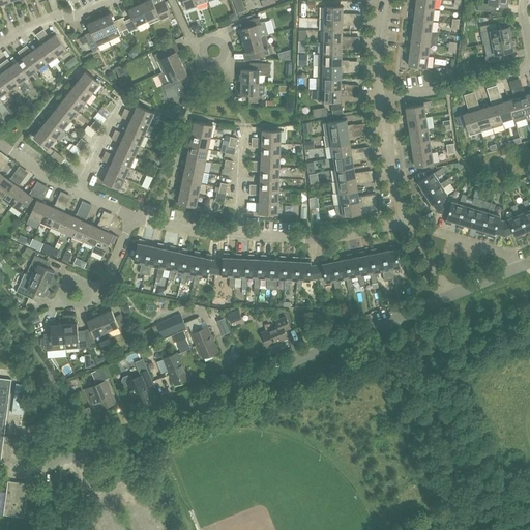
[(151,0),(148,0),(140,4),(148,21),(147,21),(149,25),(160,20),(162,22),(172,17),(165,1),(154,5),(151,0)]
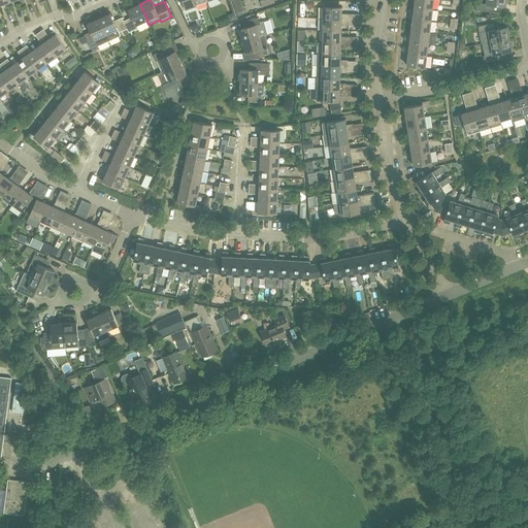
[(182,0),(185,9),(195,5),(206,1),(205,0),(182,0)]
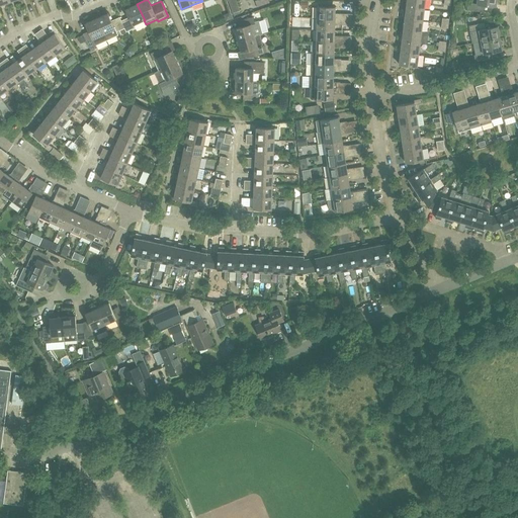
[(424,9),(425,0),(407,0),(407,6),(424,9)]
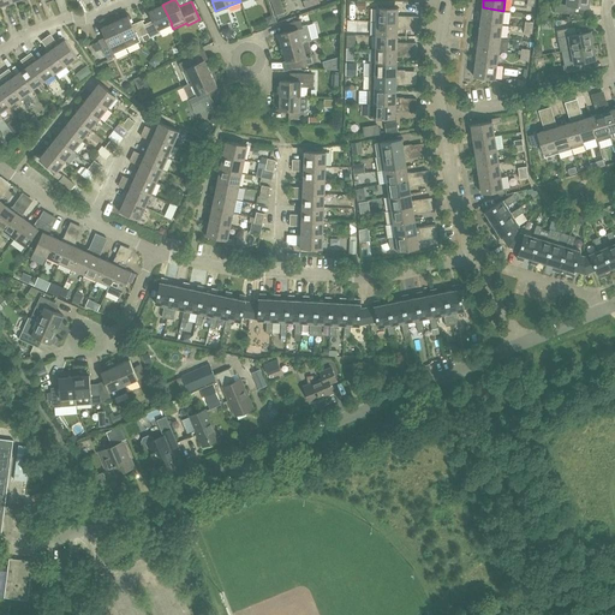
[(589,0),(566,0),(566,5),(556,4),(555,11),(572,13),(572,6),(589,7),(589,0)]
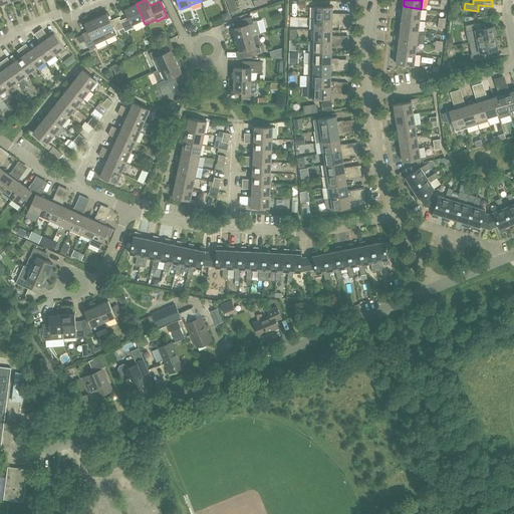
[(129,17),(120,20),(125,31),(134,27),(133,25),(143,20),(144,20),(136,4),(124,9),(129,17)]
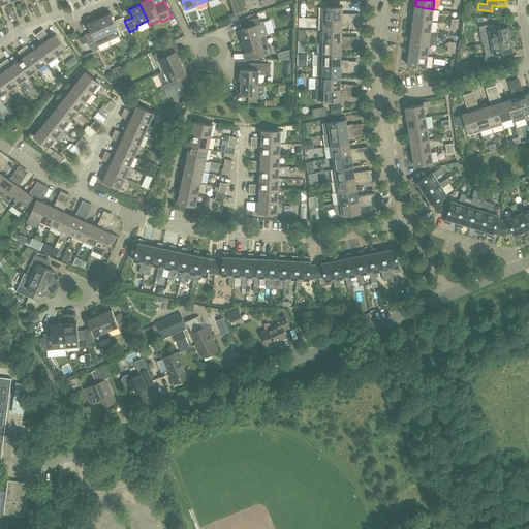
[(323,19),(349,20),(350,13),(342,13),(342,7),(324,6),(323,19)]
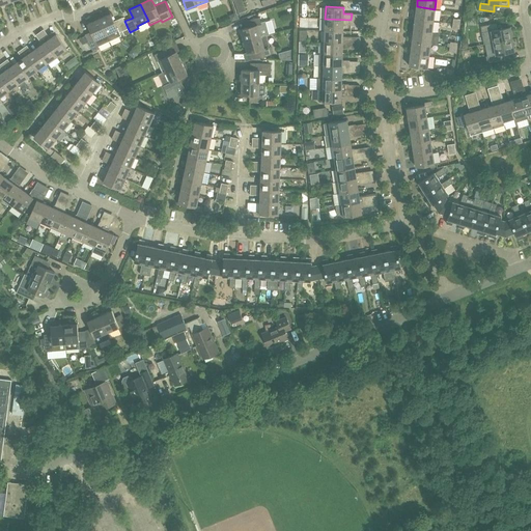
[(434,21),(435,9),(417,6),(415,19),(434,21)]
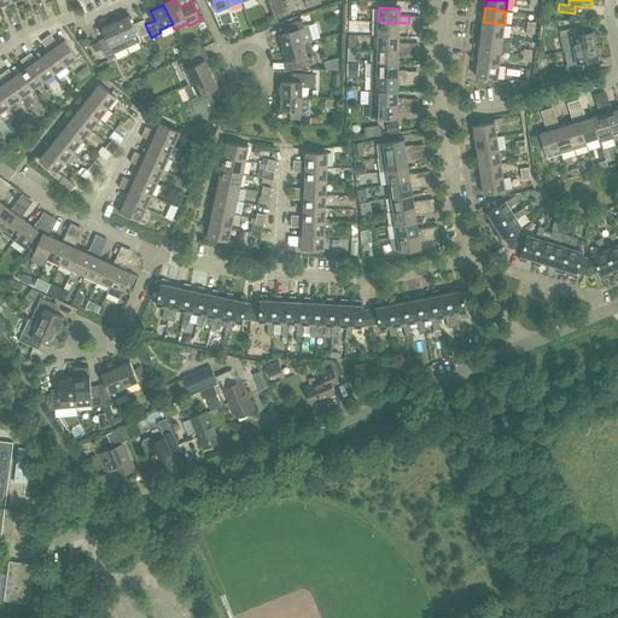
[(151,38),(145,24),(143,21),(133,25),(129,16),(116,22),(128,48),(140,42),(139,38),(143,36),(145,41),(151,38)]
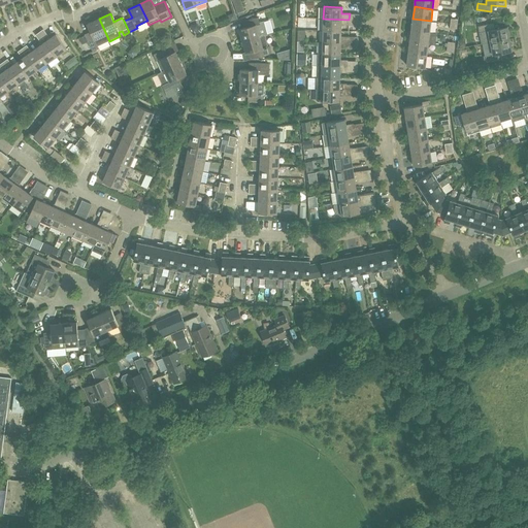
[(242,41),(264,35),(267,34),(264,21),(259,22),(258,18),(245,21),(248,27),(239,30),(242,41)]
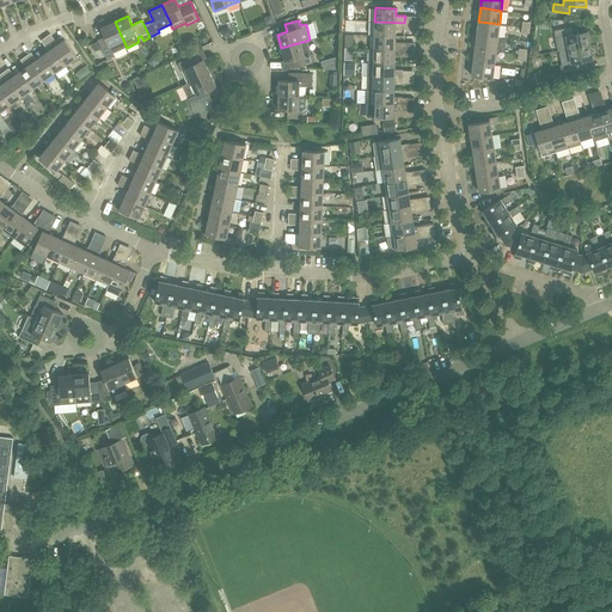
[(114,54),(127,48),(115,22),(102,28),(105,37),(98,40),(108,60),(115,56),(114,54)]
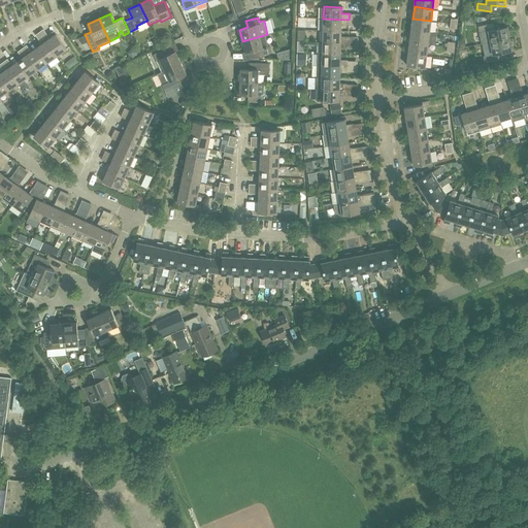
[(323,19),(323,30),(341,31),(341,25),(349,25),(349,20),(323,19)]
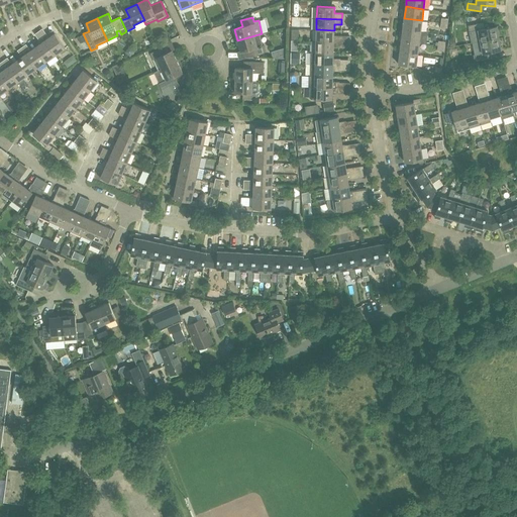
[(420,31),(422,20),(404,18),(403,29),(420,31)]
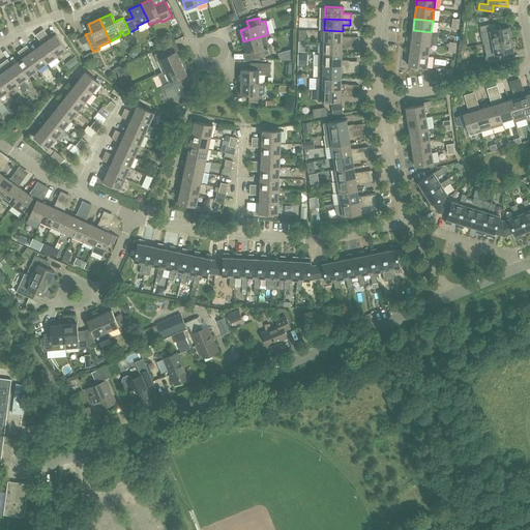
[(200,29),(199,24),(192,26),(194,33),(196,32),(197,34),(203,32),(202,28),(200,29)]
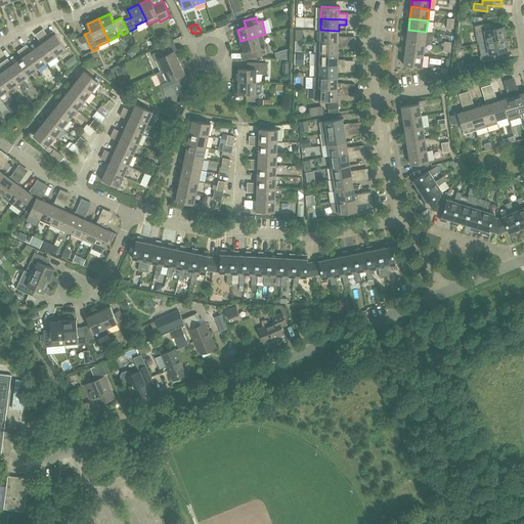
[(478,44),(479,43),(506,38),(504,27),(489,29),(488,24),(474,26),(478,44)]
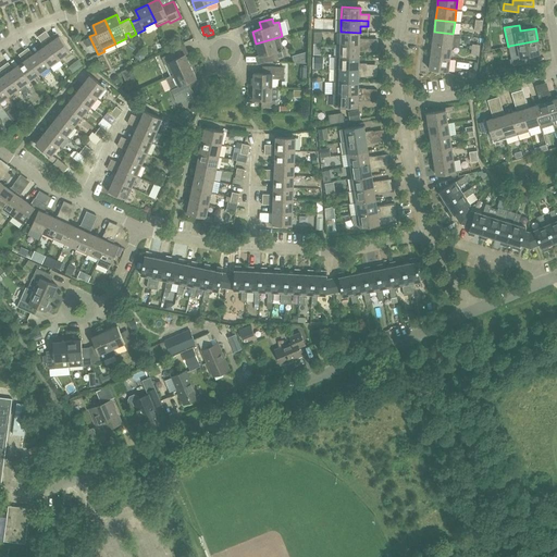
[(341,45),(359,45),(360,33),(341,32),(341,45)]
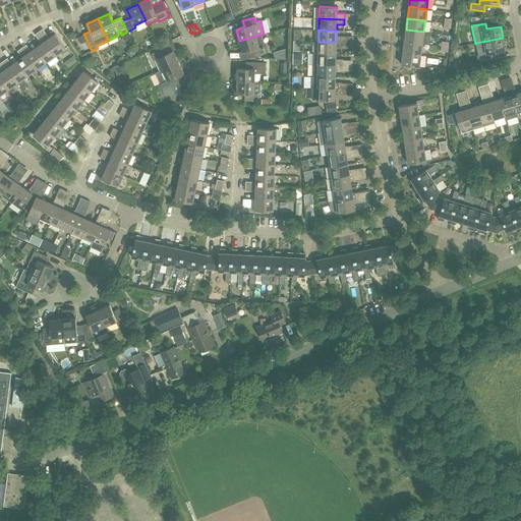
[(422,44),(423,32),(406,30),(404,42),(422,44)]
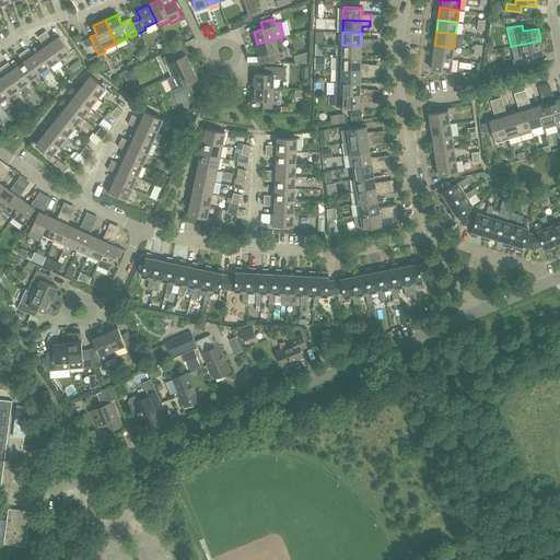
[(49,44),(60,59),(71,51),(59,36),(49,44)]
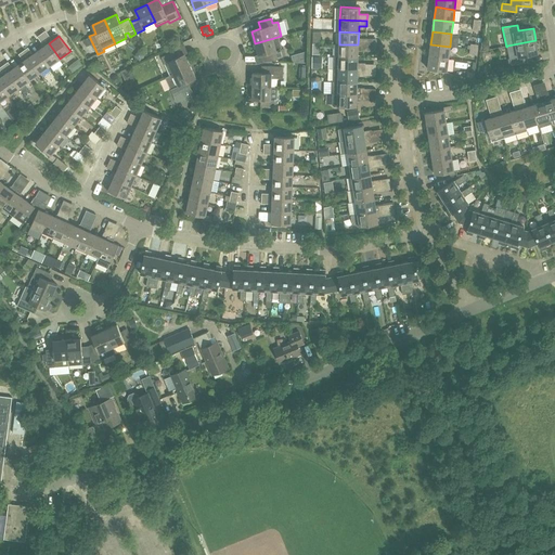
[(282,50),(278,37),(255,43),(258,56),(268,54),(269,61),(282,56),(280,50),(282,50)]
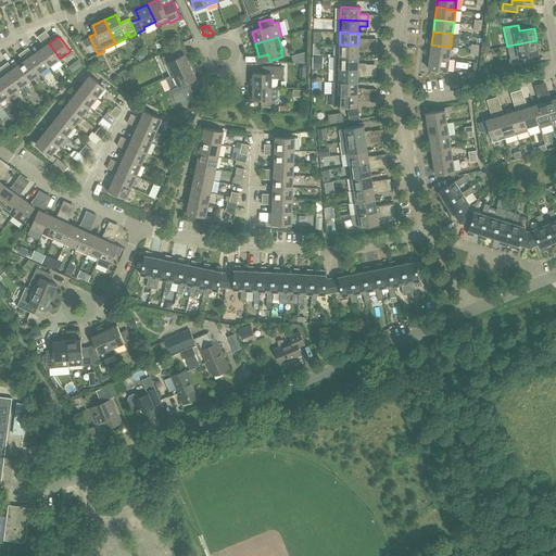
[(508,46),(510,59),(509,59),(510,65),(526,63),(525,57),(539,53),(536,40),(508,46)]
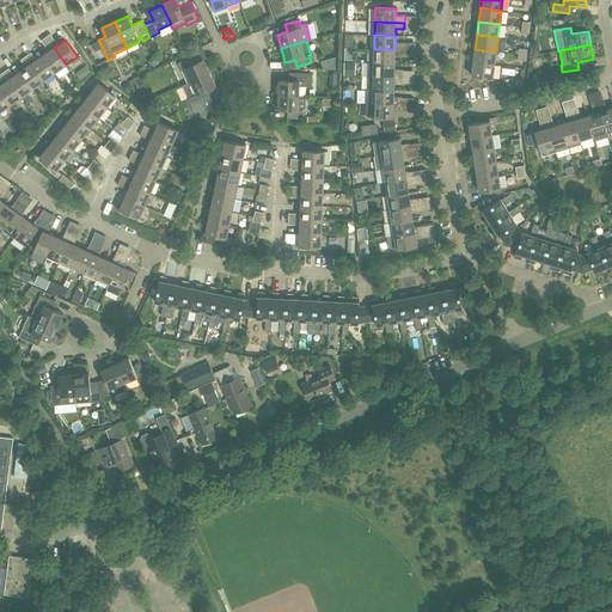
[(66,65),(54,48),(42,56),(55,73),(66,65)]
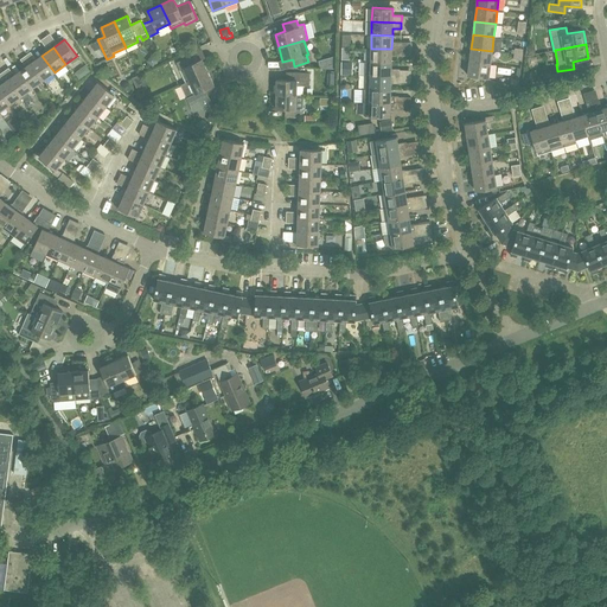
[(371,49),(371,62),(391,63),(391,49),(371,49)]
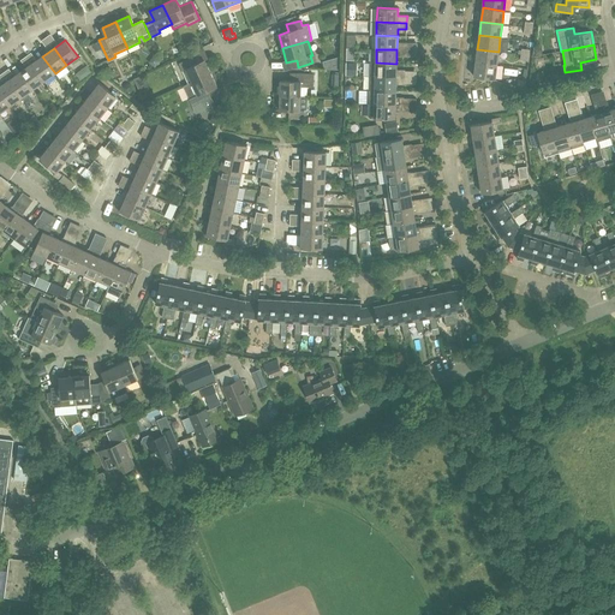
[(496,65),(499,52),(477,49),(476,63),(496,65)]
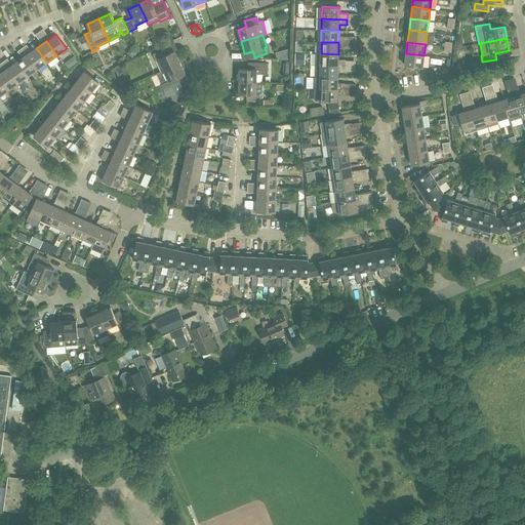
[(47,63),(36,48),(27,54),(37,70),(47,63)]
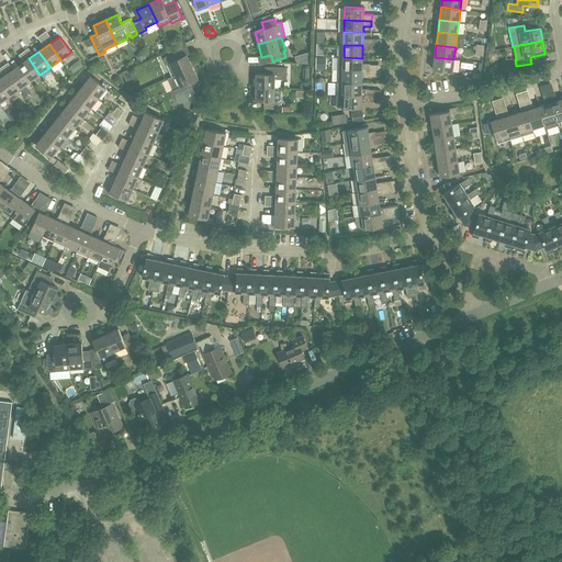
[(298,63),(311,64),(311,52),(295,56),(298,63)]
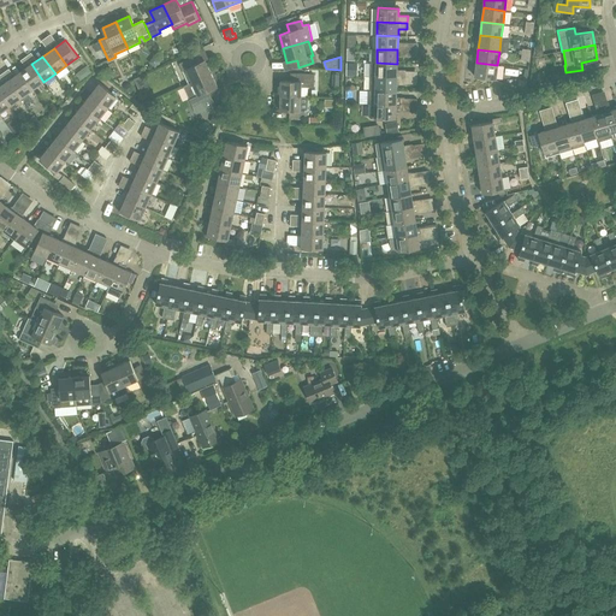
[(193,82),(211,73),(205,60),(196,64),(193,58),(179,64),(183,71),(187,69),(193,82)]
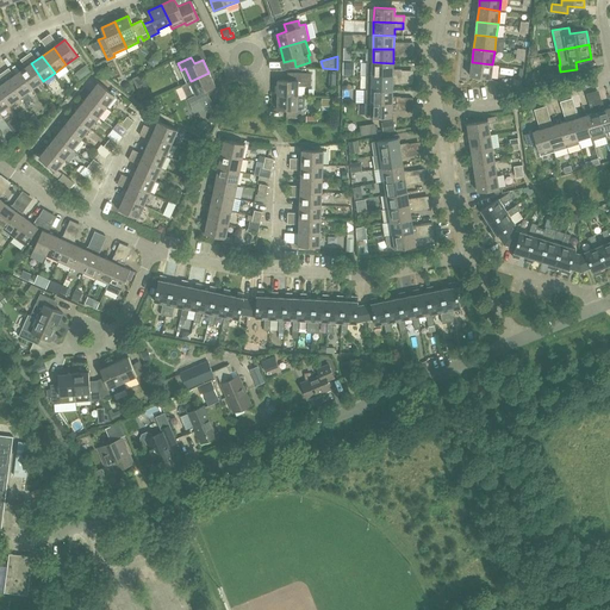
[(343,62),(343,74),(354,75),(354,62),(343,62)]
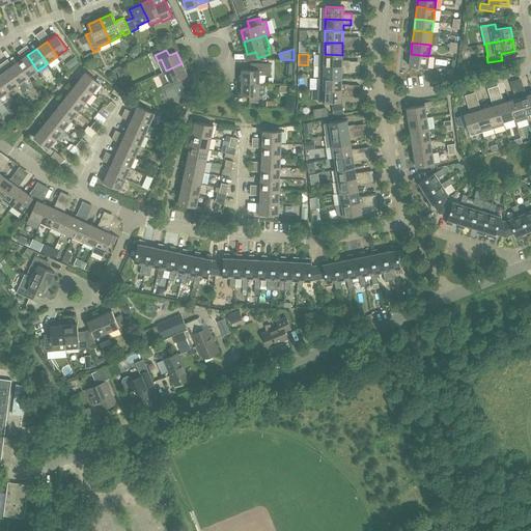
[(342,61),(342,55),(325,54),(324,66),(350,66),(350,61),(342,61)]
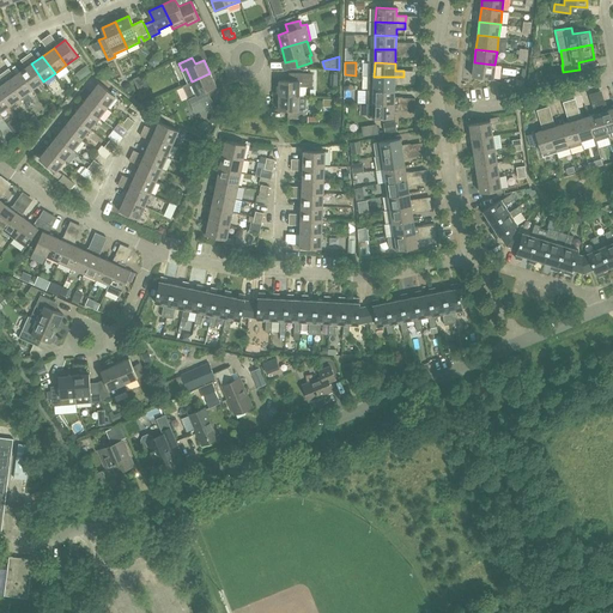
[(495,65),(474,62),(472,76),(477,77),(477,80),(491,83),(492,79),(493,79),(495,65)]
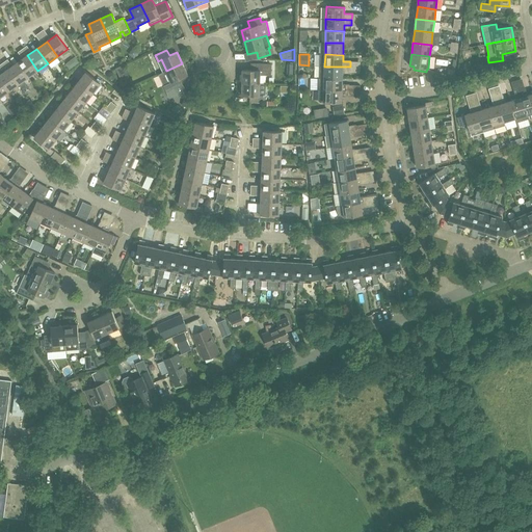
[(28,77),(37,71),(27,55),(18,62),(28,77)]
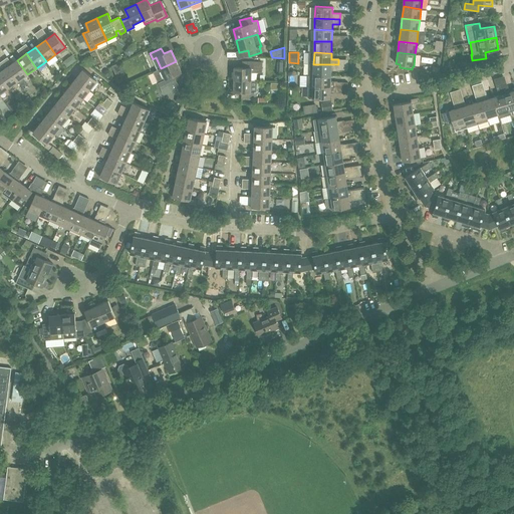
[(27,74),(17,60),(8,67),(18,81),(27,74)]
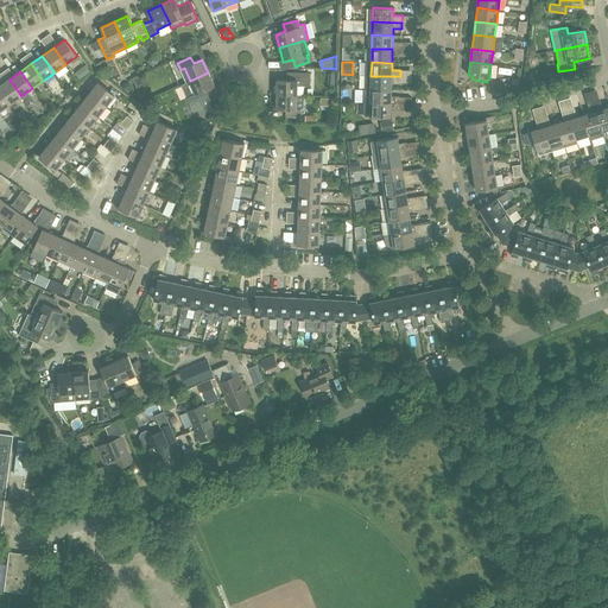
[(208,73),(190,81),(196,94),(192,95),(196,102),(208,96),(206,89),(214,86),(208,73)]
